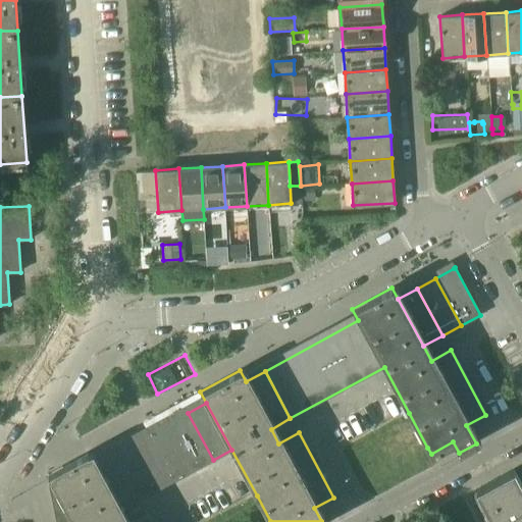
[(213,460),(188,413),(150,433),(175,480),(213,460)]
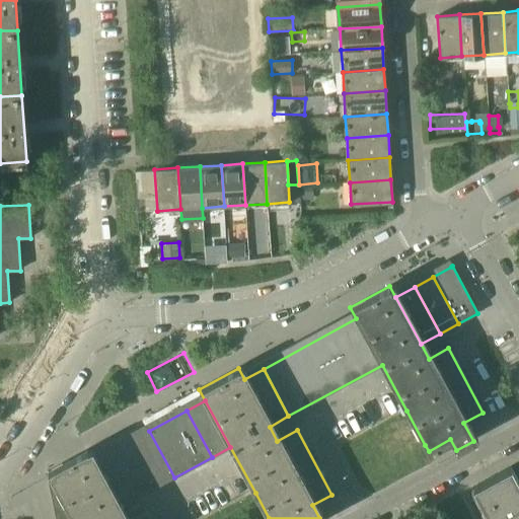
[(174,477),(149,431),(130,441),(155,488),(174,477)]
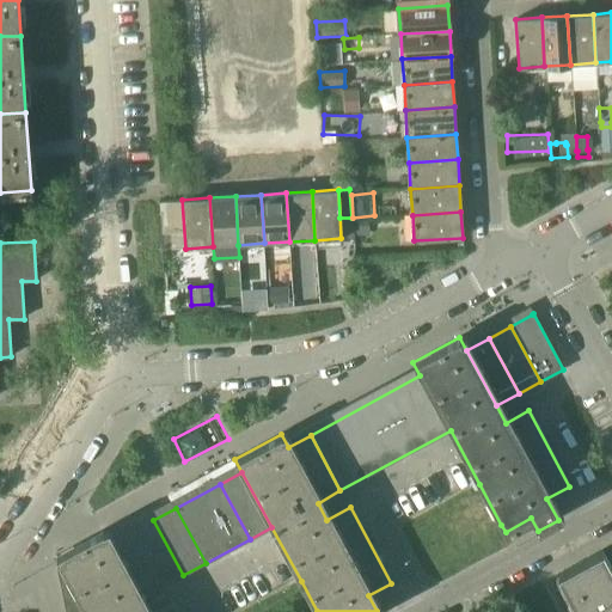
[(155,611),(146,611),(139,599),(183,575),(153,520),(109,544),(102,531),(80,543),(56,556),(63,569),(62,570),(71,611),(176,611),(171,604),(155,611)]
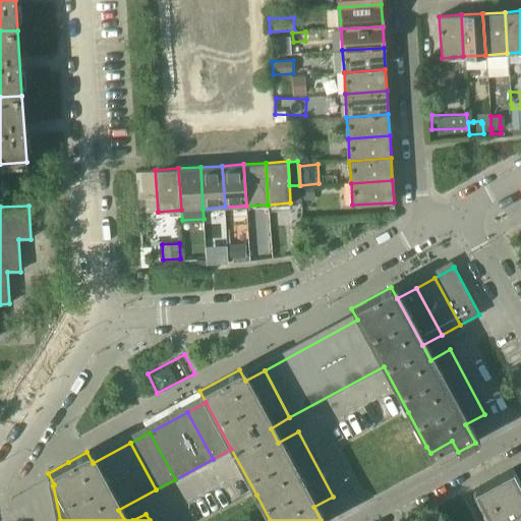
[(520,520),(520,484),(512,468),(474,488),(491,520),(520,520)]
